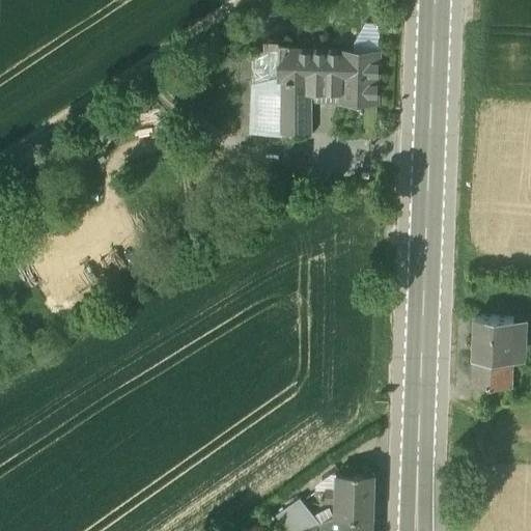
[(341,51),(283,49),(283,87),(308,87),(340,87),(341,51)]
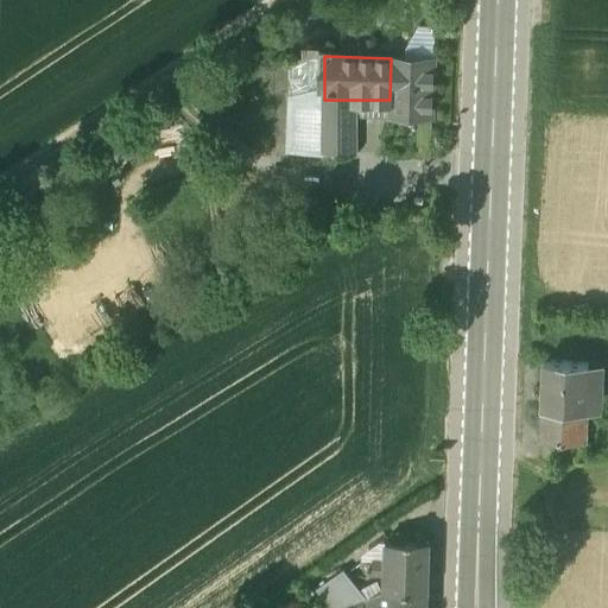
[(432,61),(391,58),(390,100),(388,113),(417,114),(431,115),(432,61)]
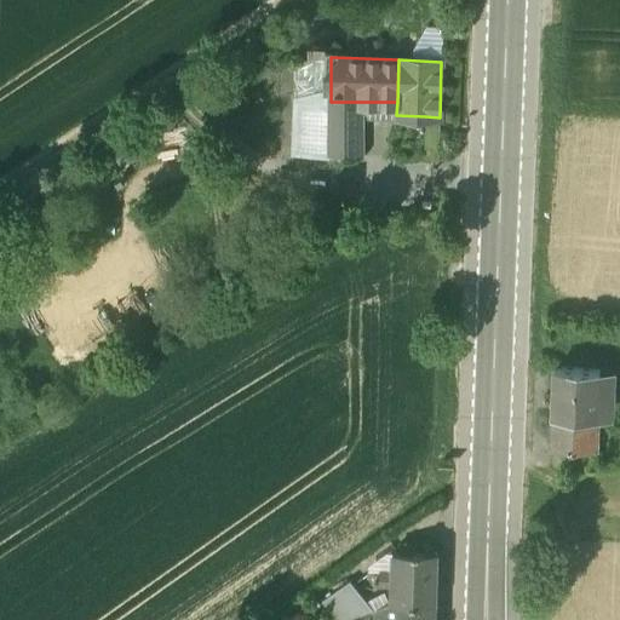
[(360,158),(360,102),(331,102),(280,102),(279,158),(360,158)]
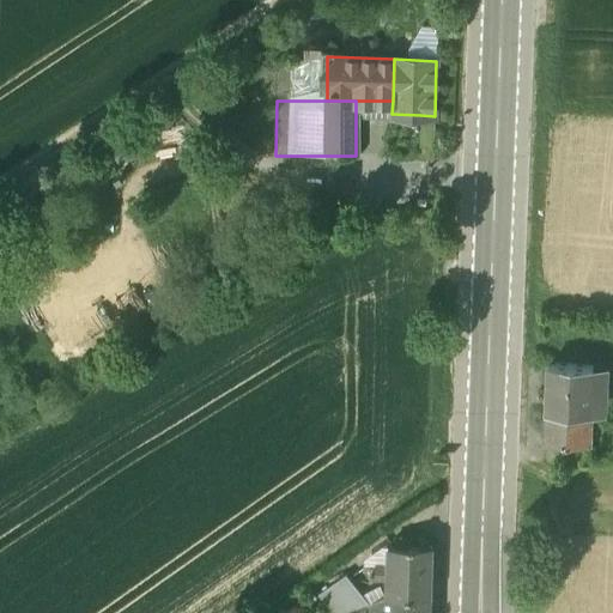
[(432,158),(435,116),(420,115),(419,157),(432,158)]
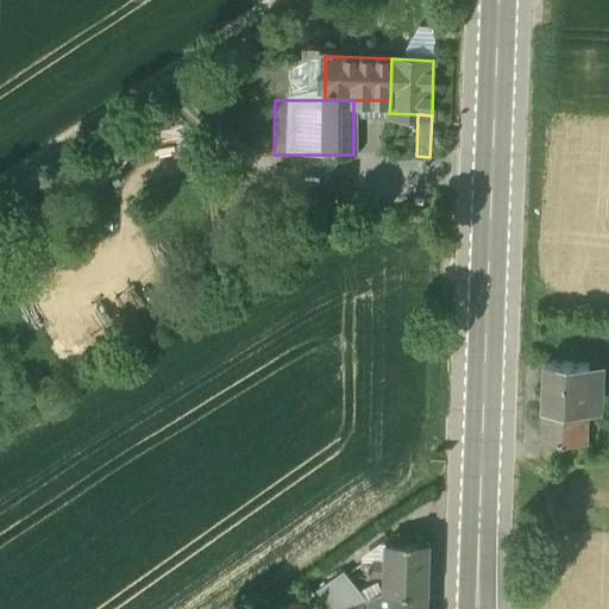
[(589,363),(545,360),(541,440),(585,441),(588,406),(589,363)]
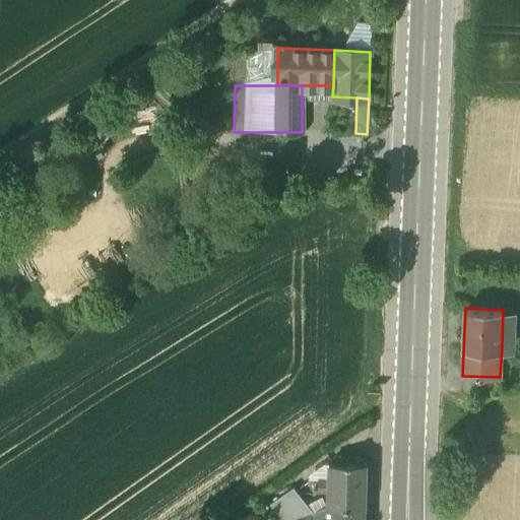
[(519,316),(519,310),(503,310),(502,346),(518,347),(519,316)]
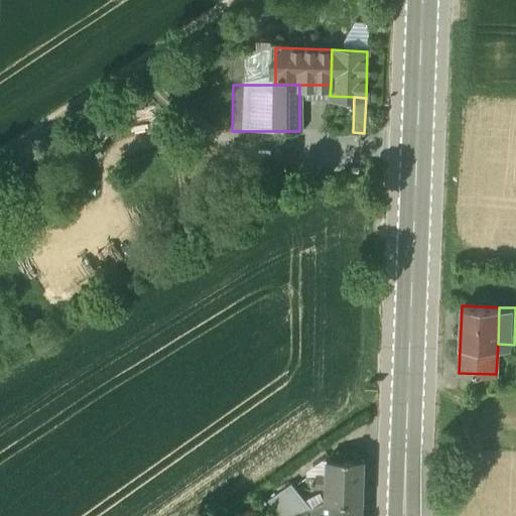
[(306,474),(316,475),(327,475),(328,458),(319,458),(306,467),(306,474)]
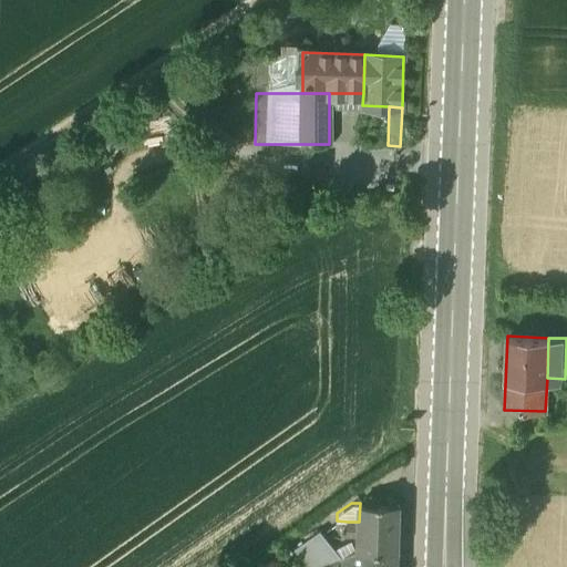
[(378,504),(360,503),(359,522),(348,522),(347,534),(359,534),(358,549),(399,549),(400,504),(382,504),(382,503),(378,503),(378,504)]
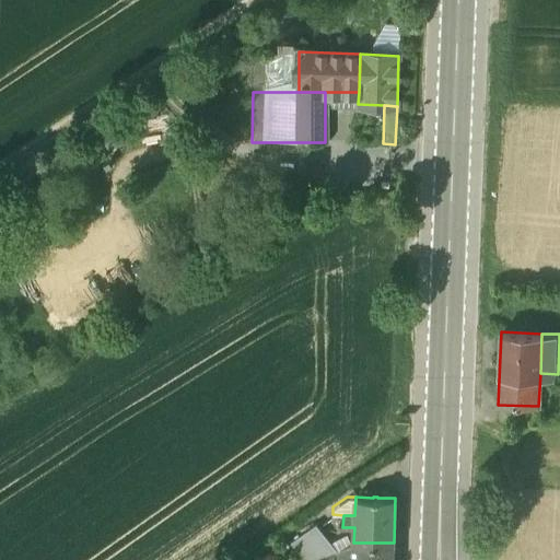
[(316,524),(292,540),(306,559),(317,559),(337,550),(328,539),(316,524)]
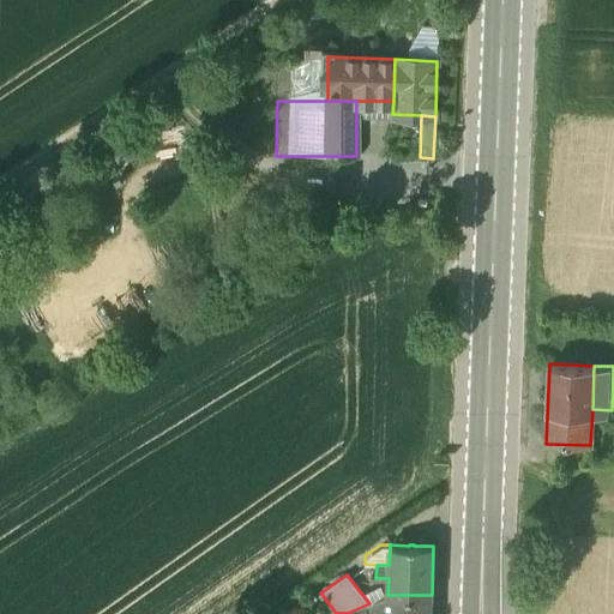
[(381,583),(360,591),(369,603),(387,595),(381,583)]
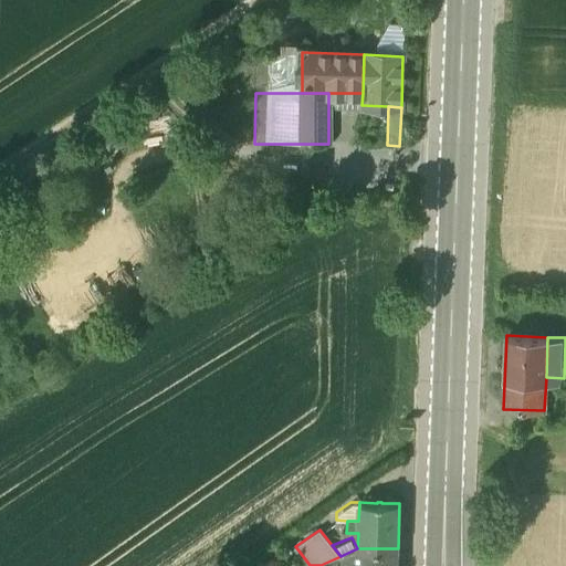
[(397,565),(398,548),(357,548),(341,556),(341,565),(397,565)]
